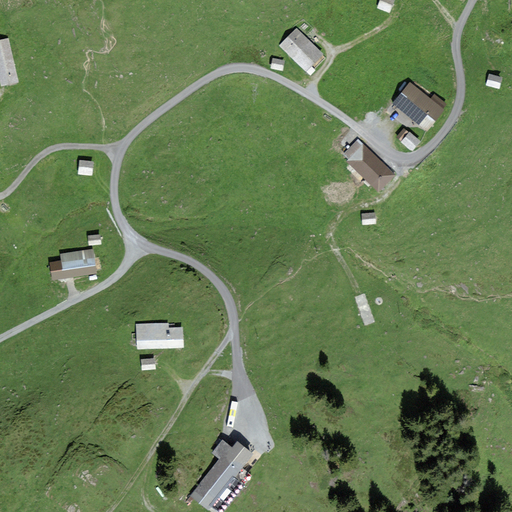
[(378,0),(377,6),(390,11),(393,0),(378,0)]
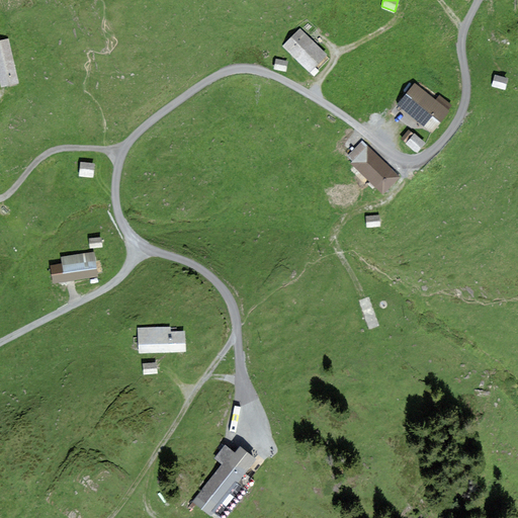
[(281,46),(309,71),(326,54),(298,27),(281,46)]
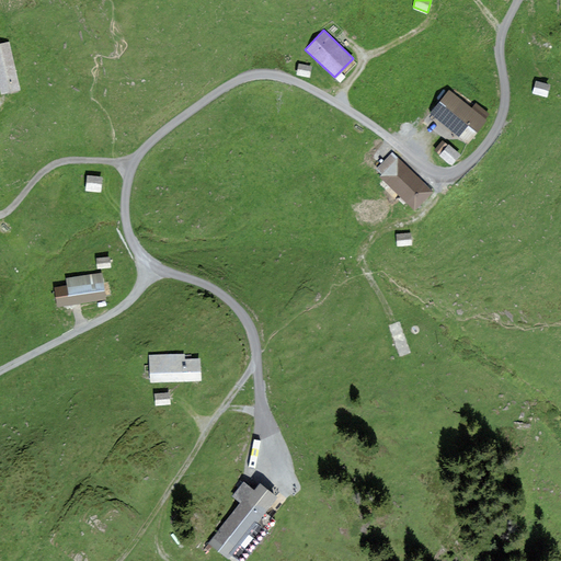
[(0,41),(0,91),(19,87),(8,39),(0,41)]
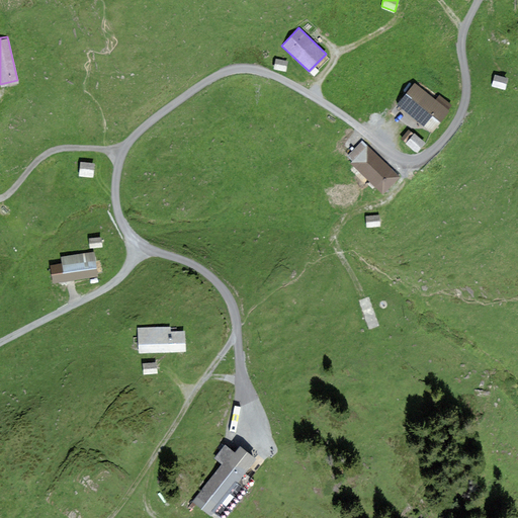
[(274,57),(272,68),(285,70),(287,59),(274,57)]
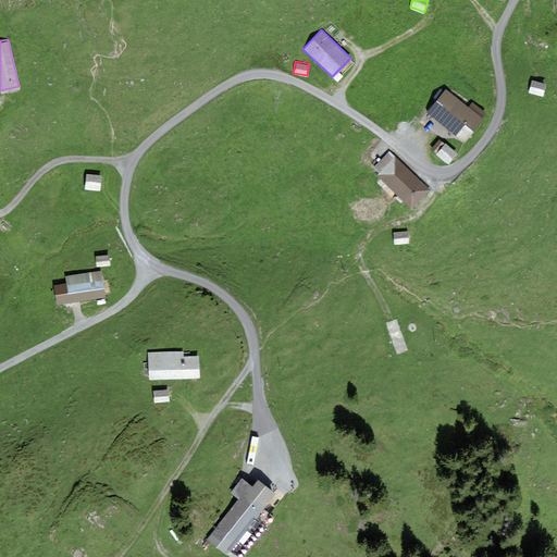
[(530,78),(528,91),(543,96),(545,83),(530,78)]
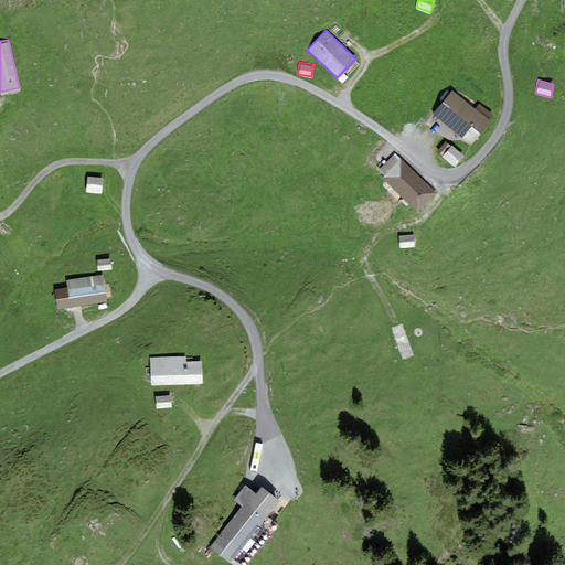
[(433,114),(470,144),(489,119),(451,89),(433,114)]
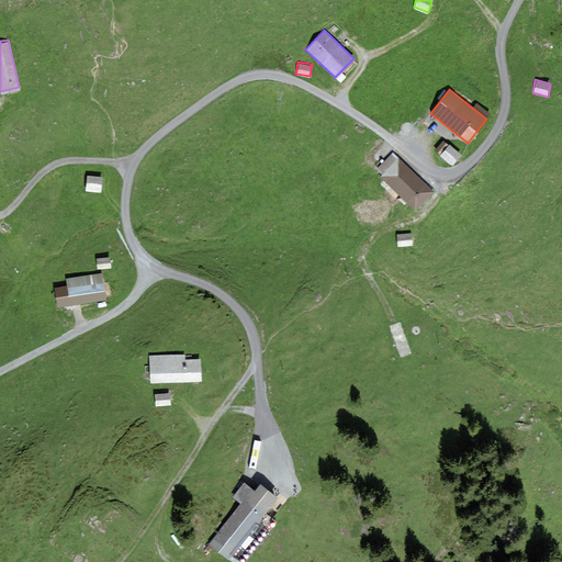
[(446,142),(437,153),(451,165),(461,154),(446,142)]
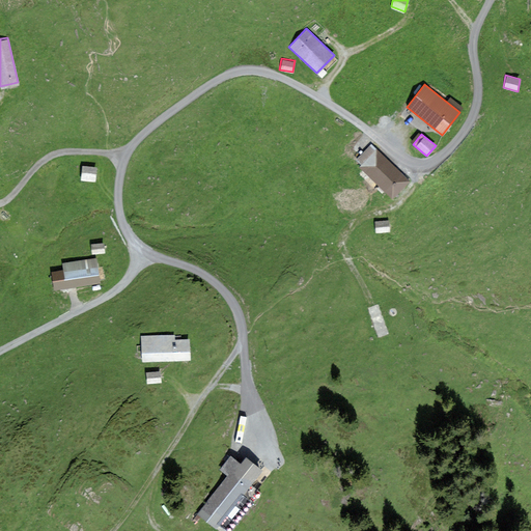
[(358,166),(391,198),(409,179),(370,143),(356,159),(361,163),(358,166)]
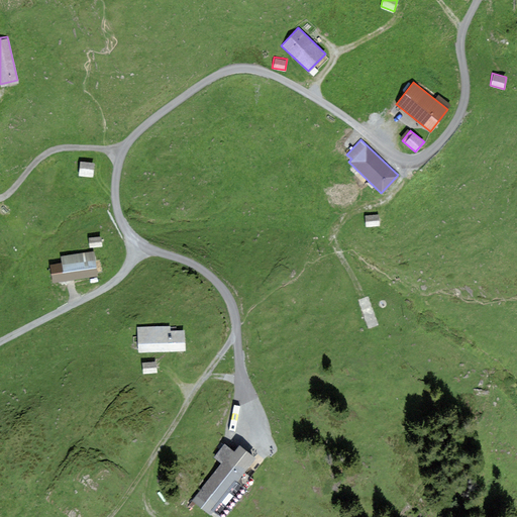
[(79,160),(77,175),(92,177),(94,161),(79,160)]
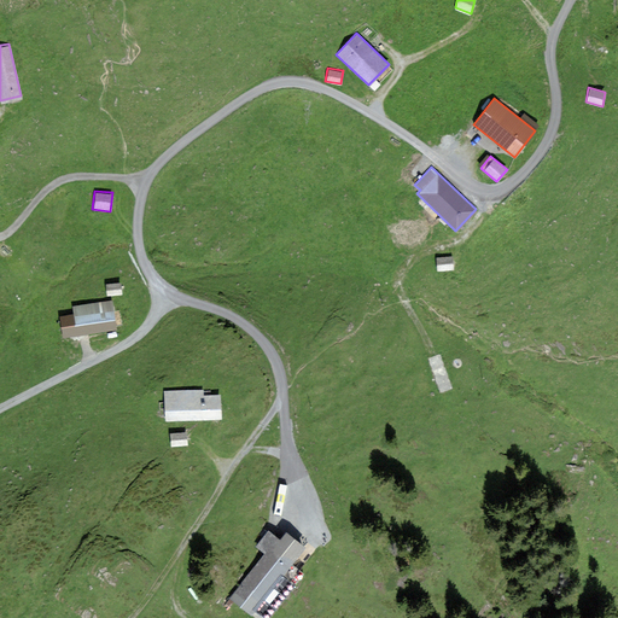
[(435,256),(436,270),(453,269),(453,256),(435,256)]
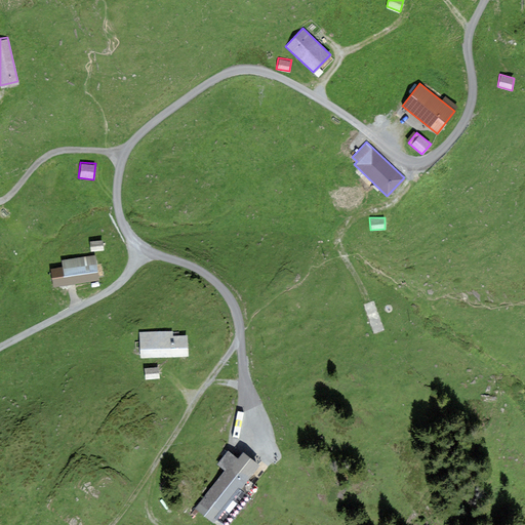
[(88,240),(90,250),(103,249),(102,238),(88,240)]
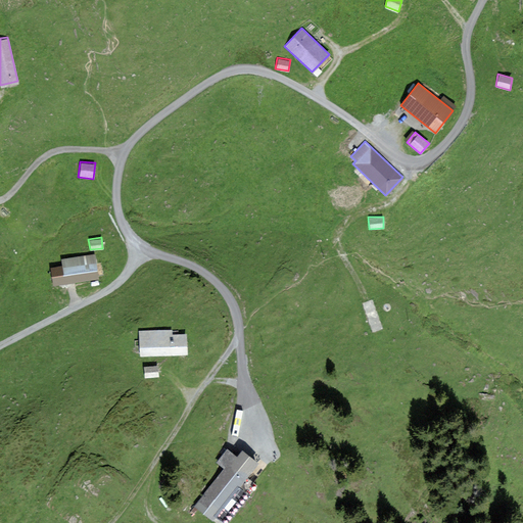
[(48,267),(51,286),(96,280),(93,253),(59,257),(60,265),(48,267)]
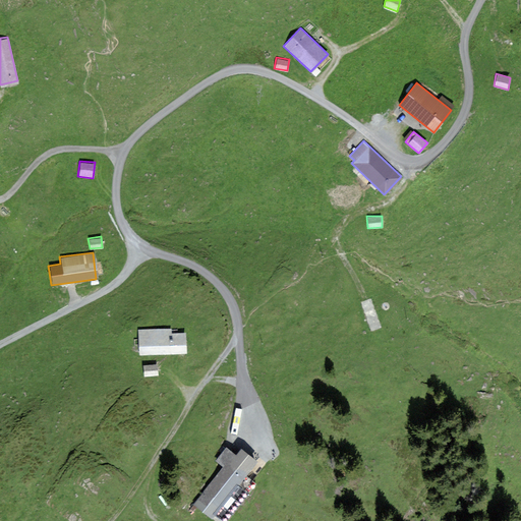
[(137,329),(138,355),(186,353),(186,333),(170,333),(170,328),(137,329)]
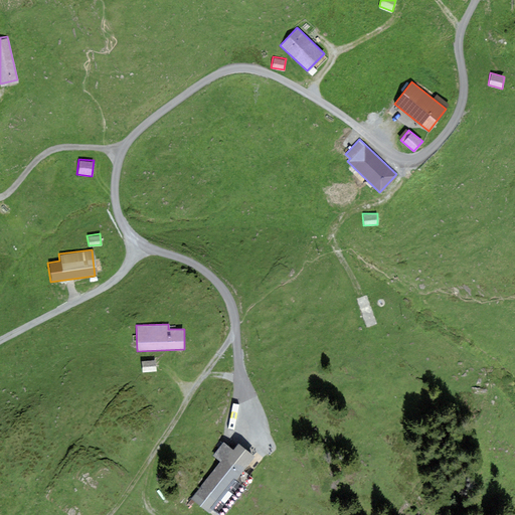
[(141,360),(143,372),(156,371),(154,359),(141,360)]
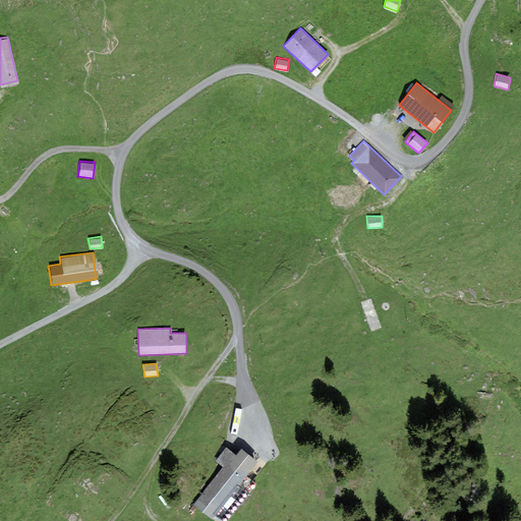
[(222,465),(192,504),(213,519),(258,460),(240,447),(235,453),(226,446),(215,460),(222,465)]
